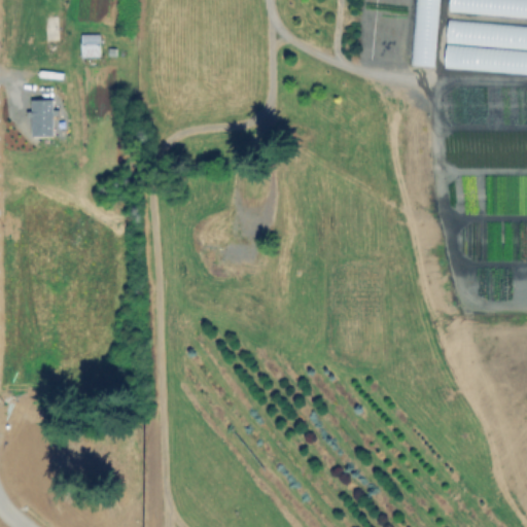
[(442,0),(436,65),(414,63),(418,0),(442,0)]
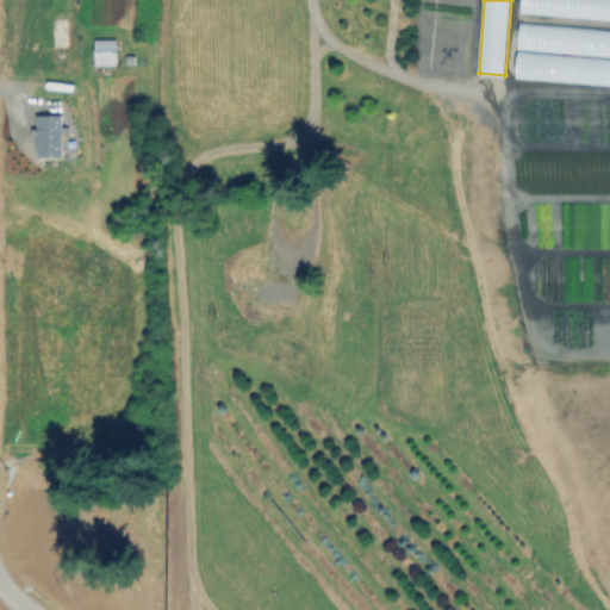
[(609,0),(609,18),(523,11),(523,0),(609,0)]
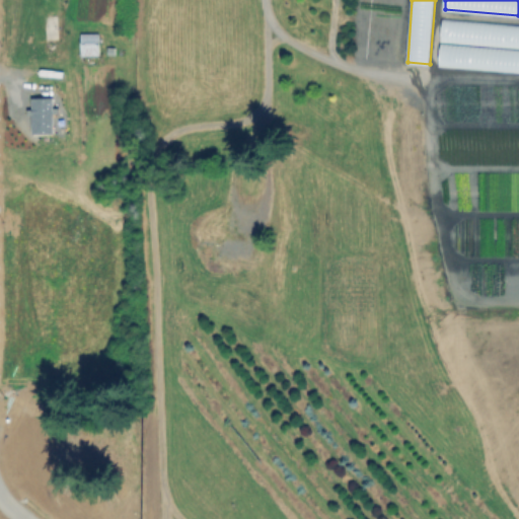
[(518,24),(518,47),(441,40),(444,17),(518,24)]
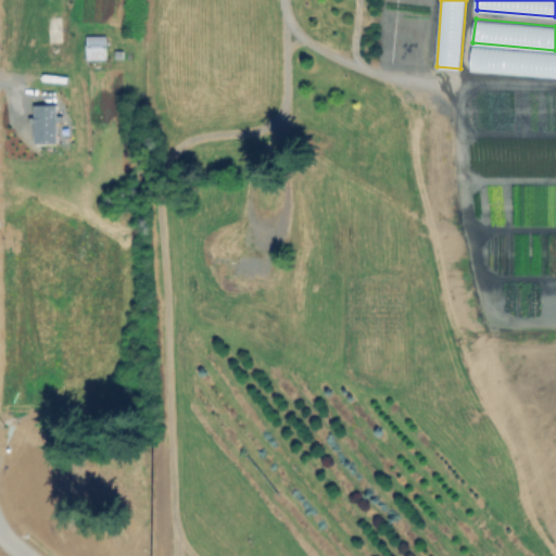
[(103,35),(85,35),(85,60),(104,60),(103,35)]
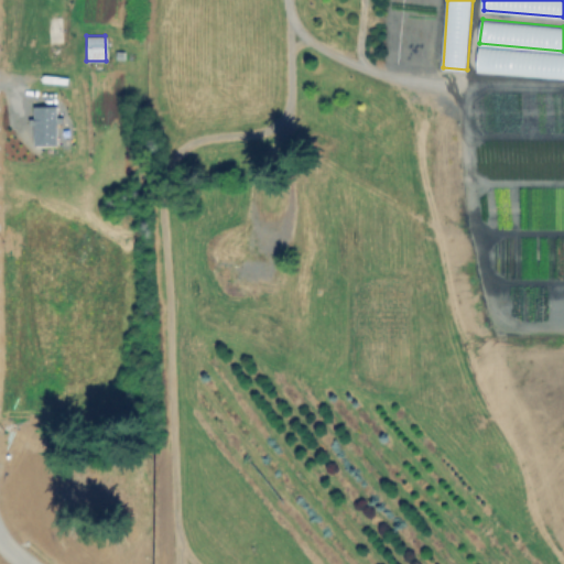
[(563,57),(563,78),(479,71),(481,51),(563,57)]
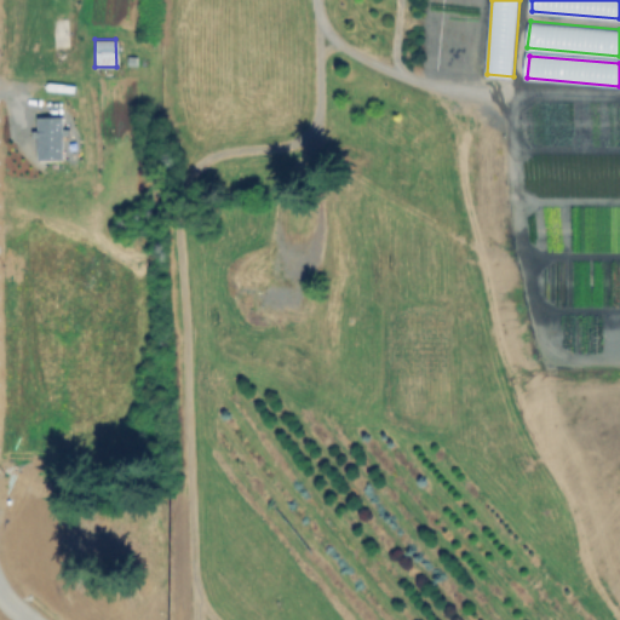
[(36,160),(63,160),(62,132),(61,132),(61,115),(35,116),(36,160)]
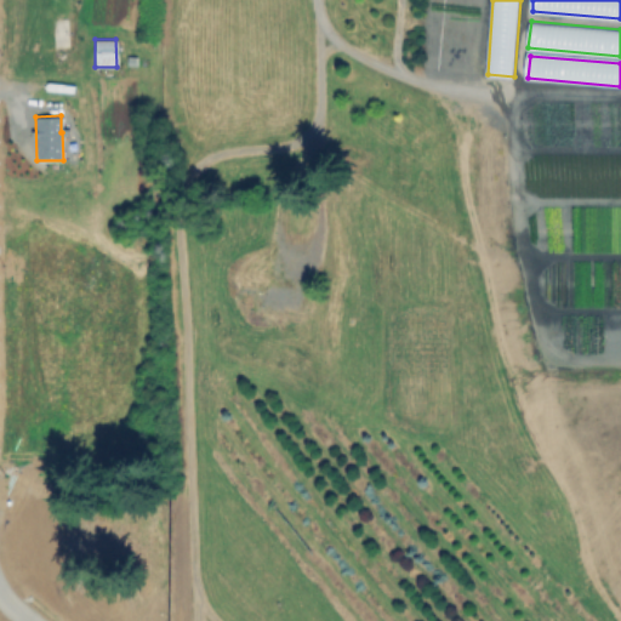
[(312,285),(312,308),(284,308),(284,320),(261,320),(261,272),(285,272),(285,285),(312,285)]
